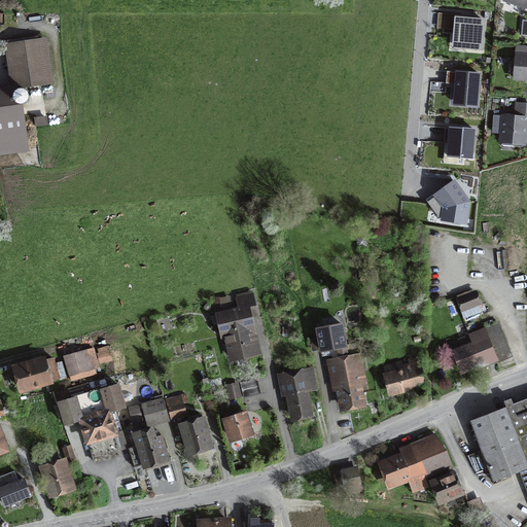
[(458,47),(481,49),(484,21),(460,19),(458,47)]
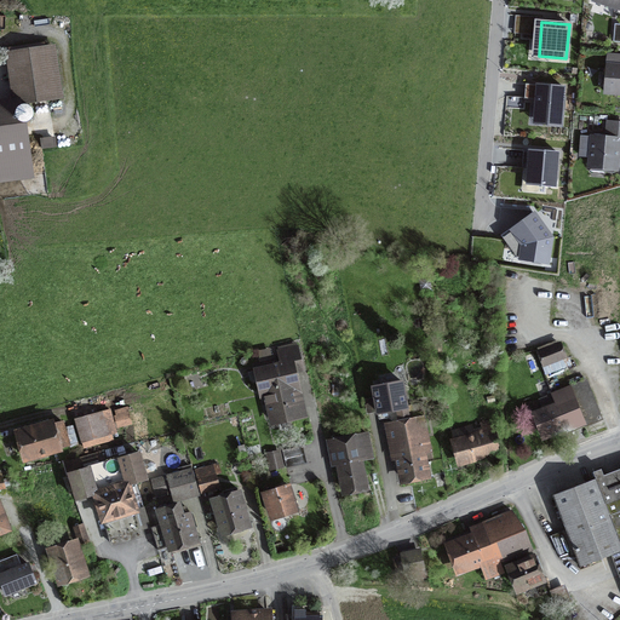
[(59,97),(52,49),(12,53),(18,102),(59,97)]
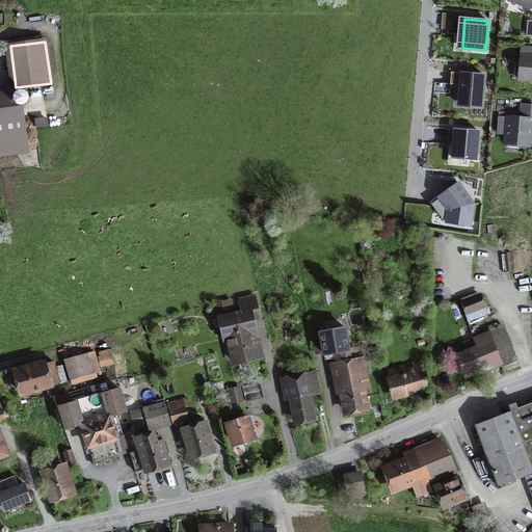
[(520,79),(531,80),(531,48),(523,47),(520,79)]
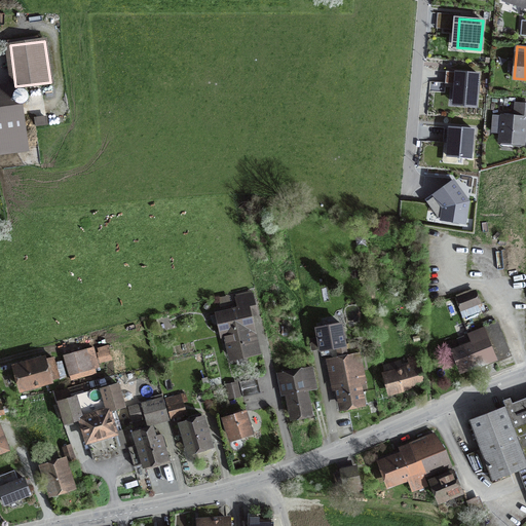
[(463,105),(476,106),(478,74),(456,72),(454,98),(464,99),(463,105)]
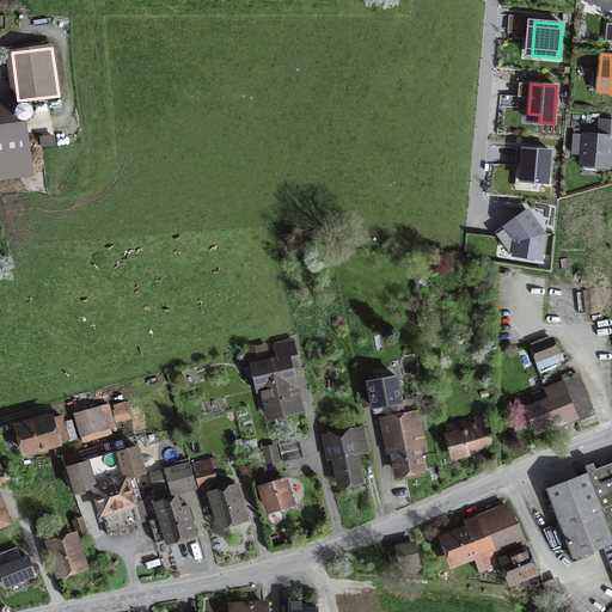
[(573,153),(583,154),(582,164),(609,166),(611,138),(611,121),(600,121),(599,136),(574,135),(573,153)]
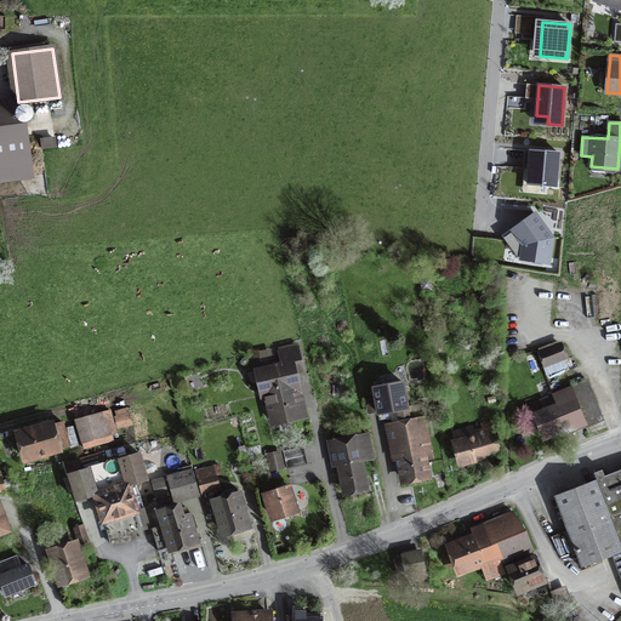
[(559,153),(531,151),(528,184),(556,187),(559,153)]
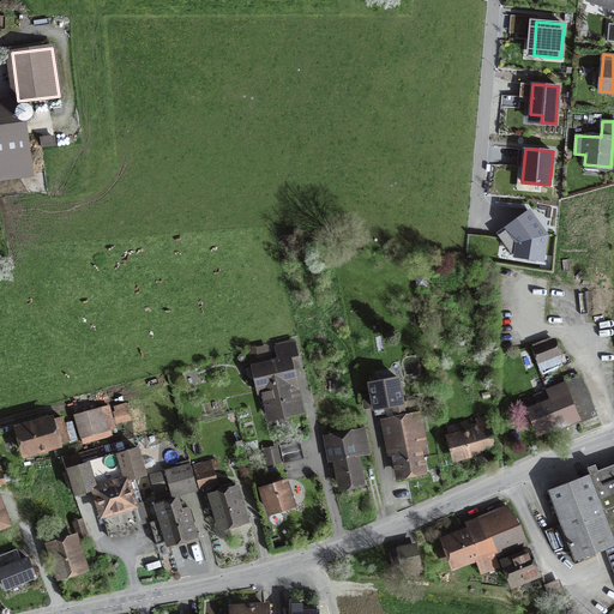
[(529,212),(498,235),(512,254),(542,259),(546,235),(529,212)]
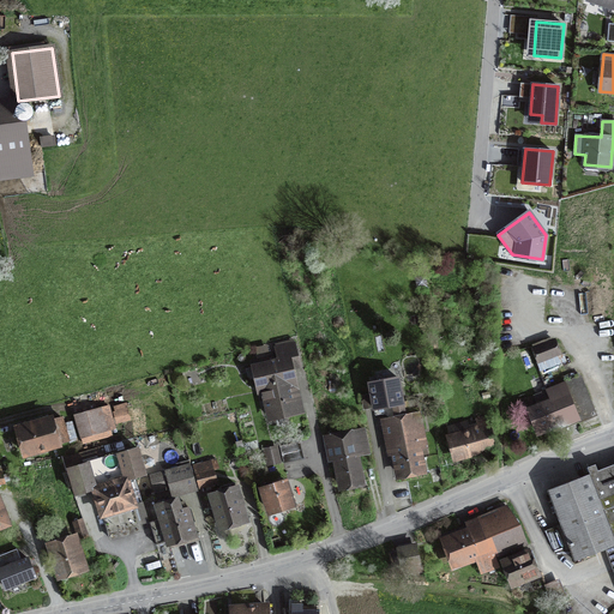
[(554,341),(537,348),(542,359),(559,353),(554,341)]
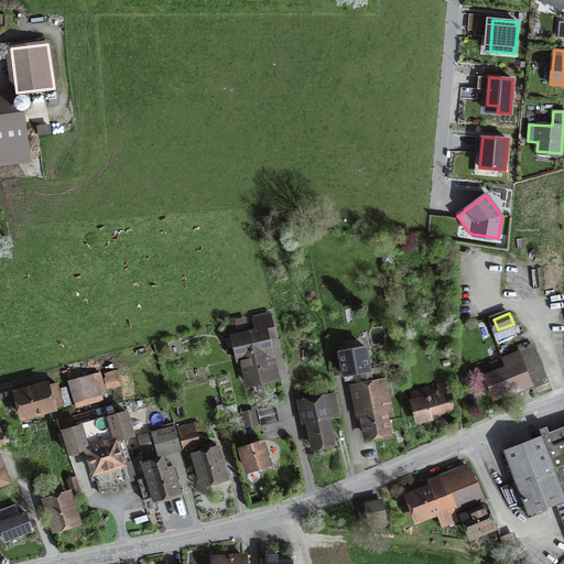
[(238,359),(271,351),(266,329),(273,327),(270,315),(255,320),(257,331),(232,336),(236,346),(238,359)]
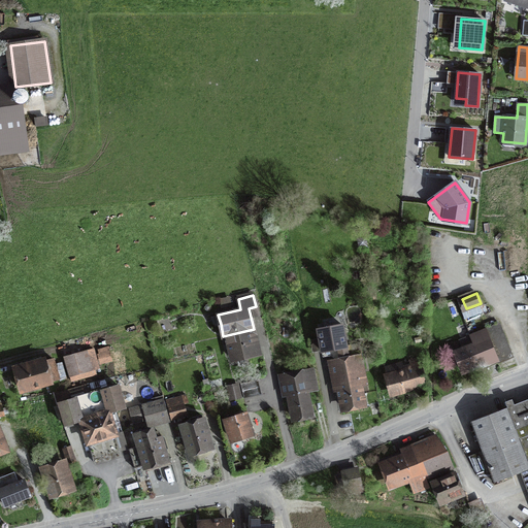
[(333,355),(335,361),(337,371),(363,366),(360,351),(359,351),(357,343),(347,345),(342,325),(318,330),(322,351),(332,349),(333,355)]
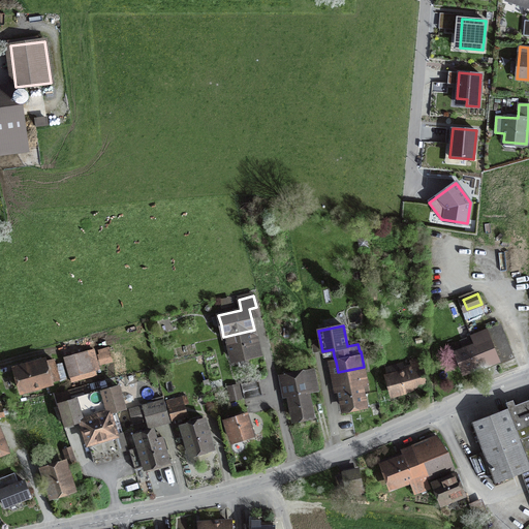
[(254,330),(223,337),(226,337),(231,359),(256,353),(251,331),(254,331),(254,330)]
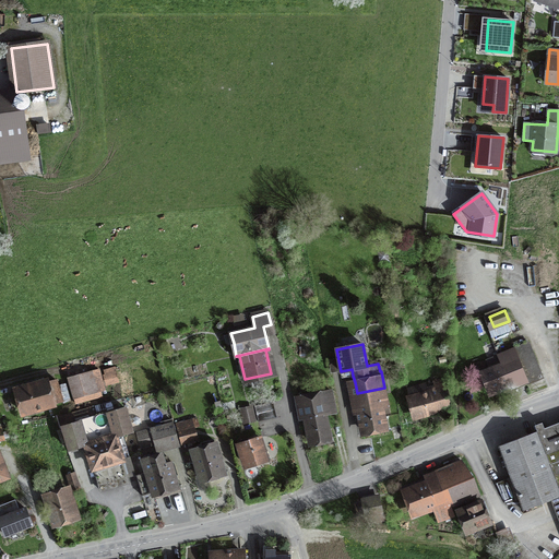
[(526,380),(518,359),(483,372),(490,391),(522,378),(523,381),(526,380)]
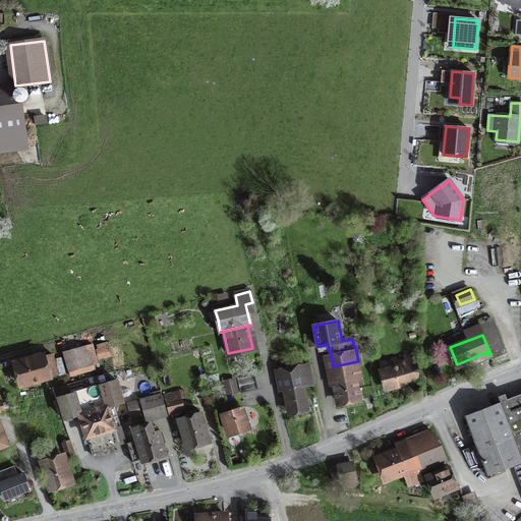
[(68,370),(89,365),(83,348),(64,353),(68,370)]
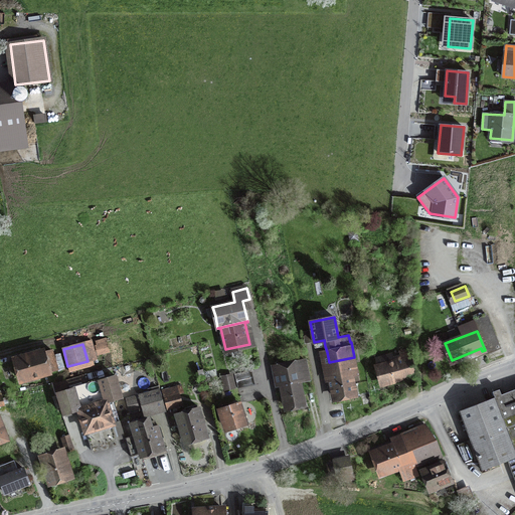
[(375,357),(382,383),(408,376),(409,381),(415,379),(408,353),(410,352),(409,348),(398,351),(401,360),(394,362),(392,353),(375,357)]
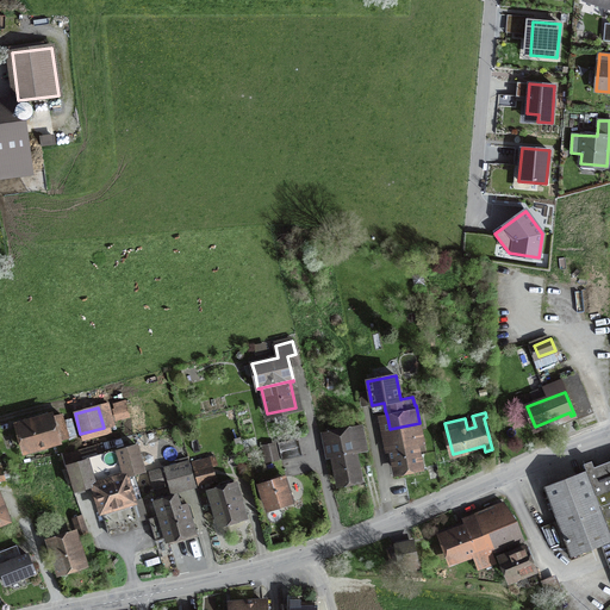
[(24,450),(68,437),(62,415),(44,419),(42,414),(17,421),(24,450)]
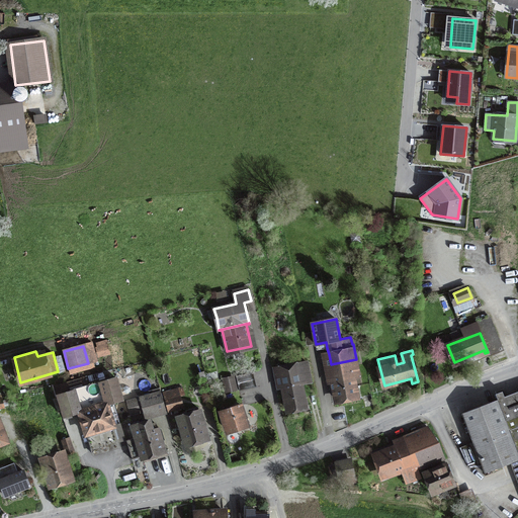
[(312,382),(308,363),(290,366),(288,355),(279,357),(281,367),(280,367),(281,371),(276,372),(278,380),(283,379),(289,411),(305,408),(303,398),(306,397),(303,384),(312,382)]
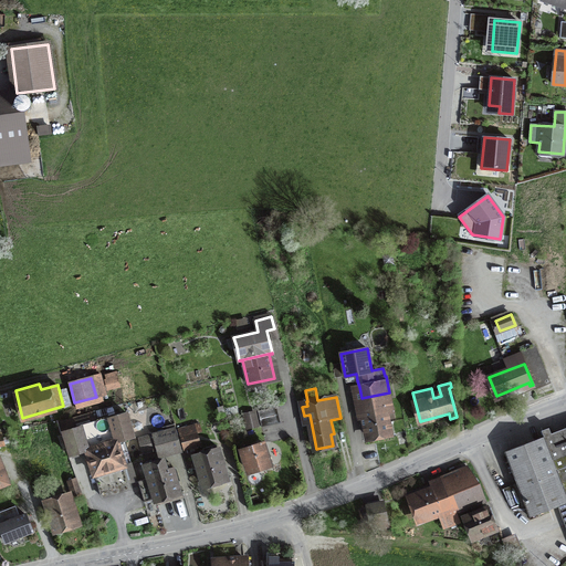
[(386,413),(392,411),(389,392),(362,398),(355,399),(358,416),(364,413),(369,438),(389,433),(386,413)]
